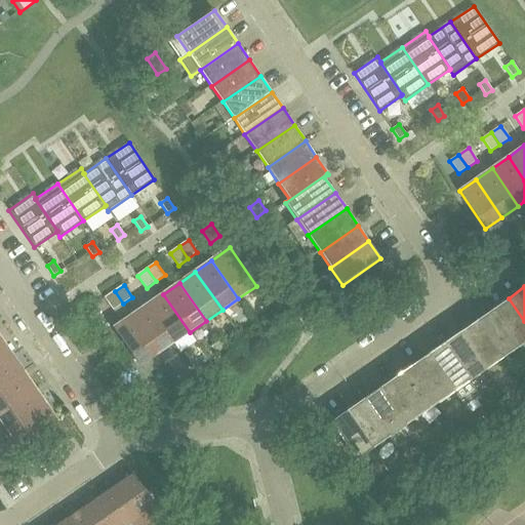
[(114,311),(123,304),(115,291),(106,298),(114,311)]
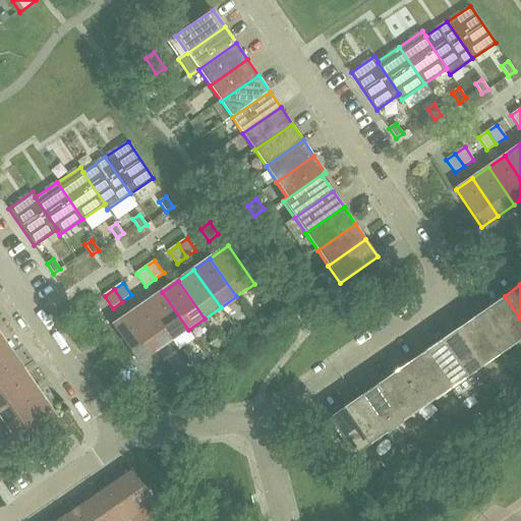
[(162,292),(146,303),(172,341),(188,330),(162,292)]
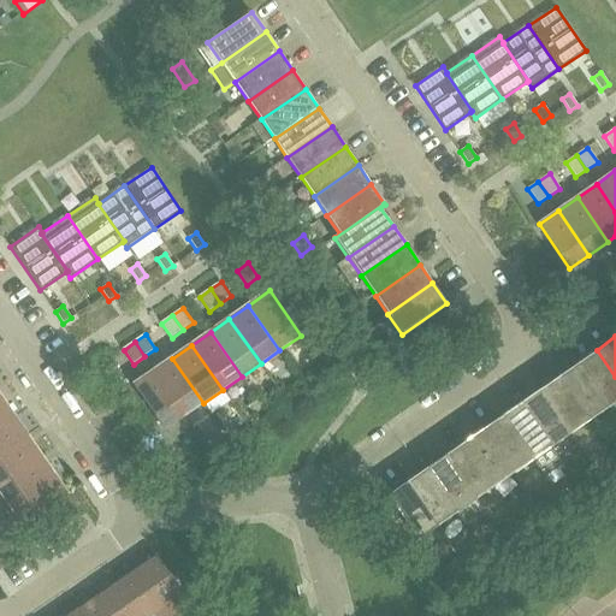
[(609,408),(615,402),(615,377),(597,350),(578,363),(609,408)]
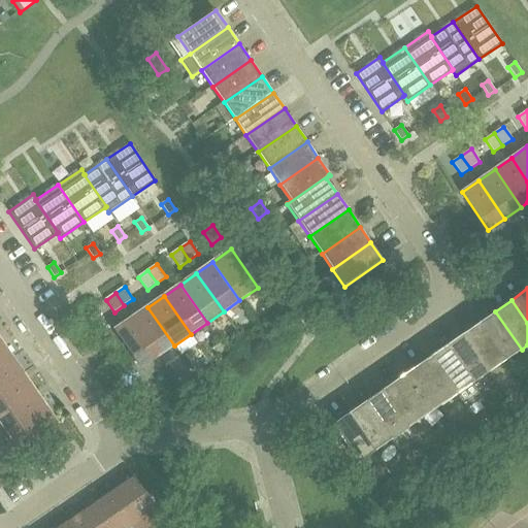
[(147,307),(132,319),(158,357),(174,345),(147,307)]
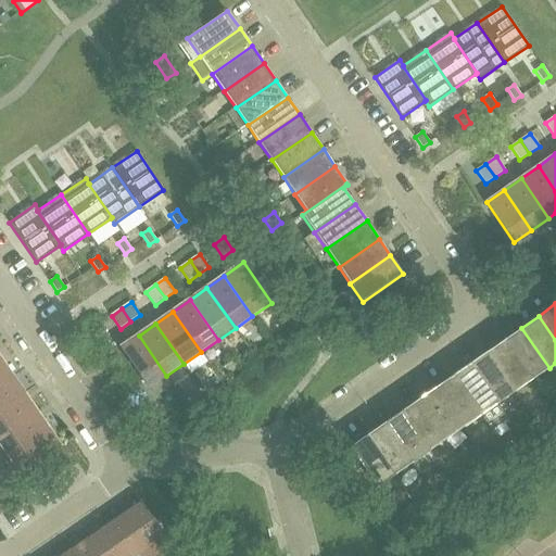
[(532,380),(550,368),(521,328),(505,340),(532,380)]
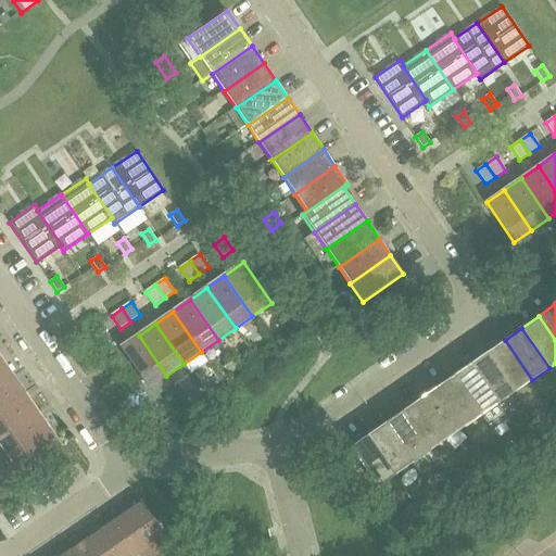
[(150,388),(166,376),(139,336),(122,348),(150,388)]
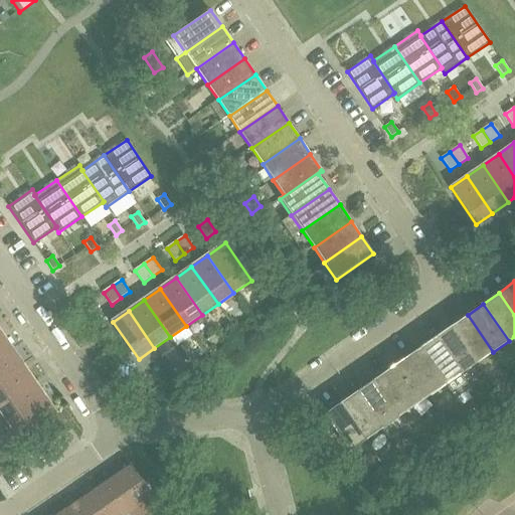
[(452,326),(478,363),(493,352),(468,315),(452,326)]
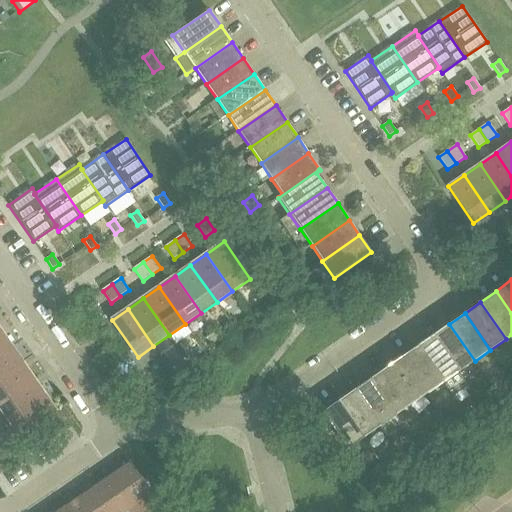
[(459,372),(475,361),(449,324),(433,335),(459,372)]
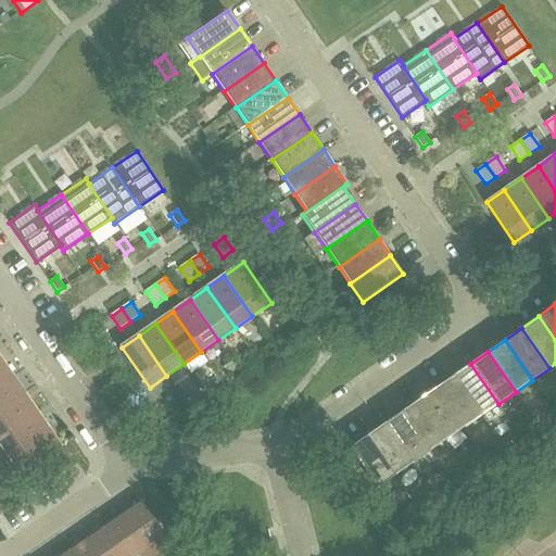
[(0,362),(0,388),(13,379),(2,361),(0,362)]
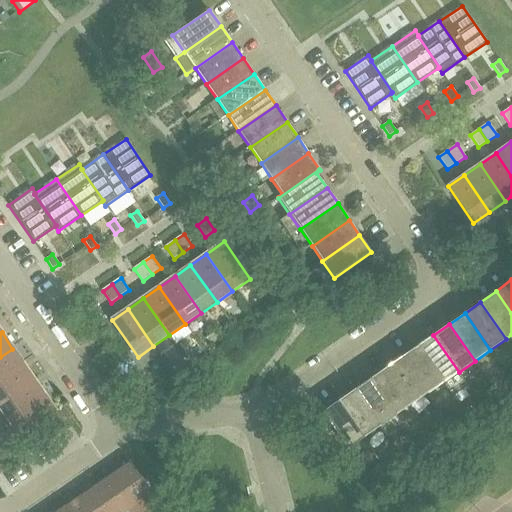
[(215,335),(206,342),(210,349),(220,342),(215,335)]
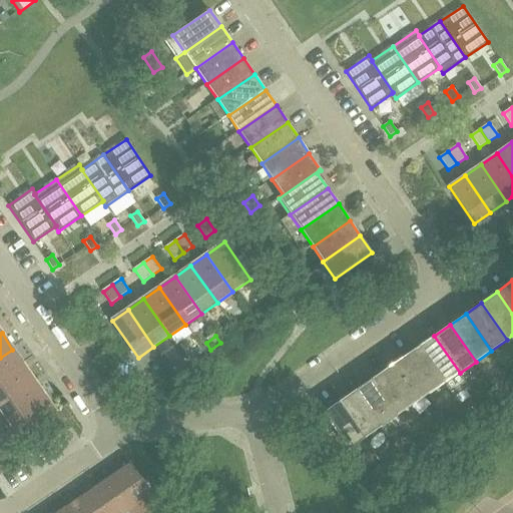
[(444,384),(460,373),(434,336),(418,347),(444,384)]
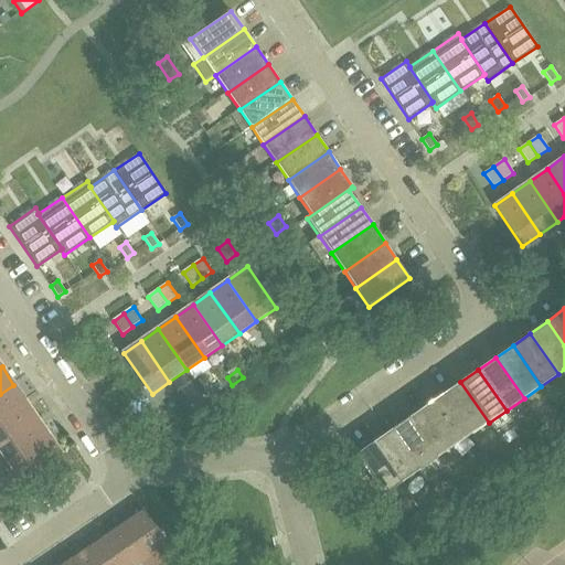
[(489,423),(460,382),(444,394),(471,435),(489,423)]
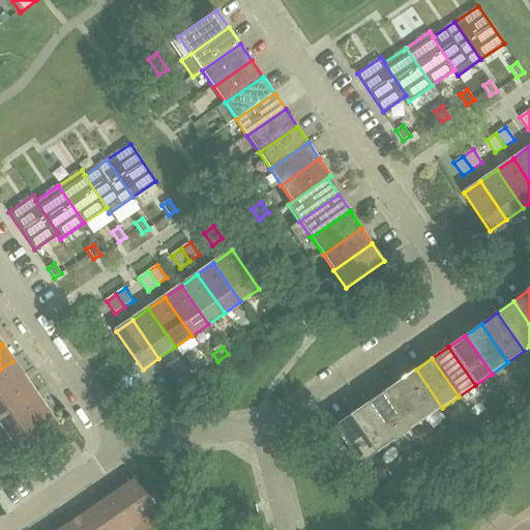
[(0,393),(25,377),(12,361),(0,370),(0,393)]
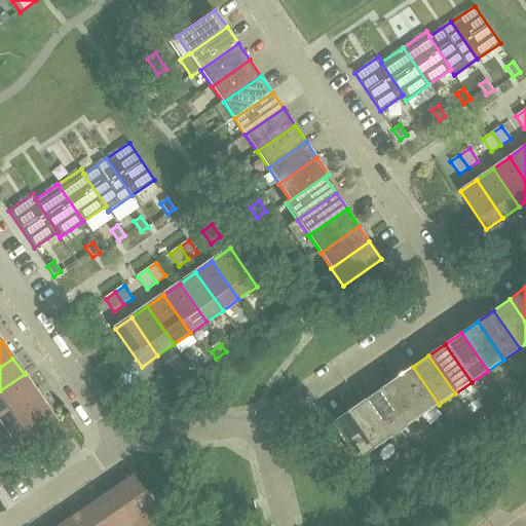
[(422,416),(439,405),(413,367),(397,378),(422,416)]
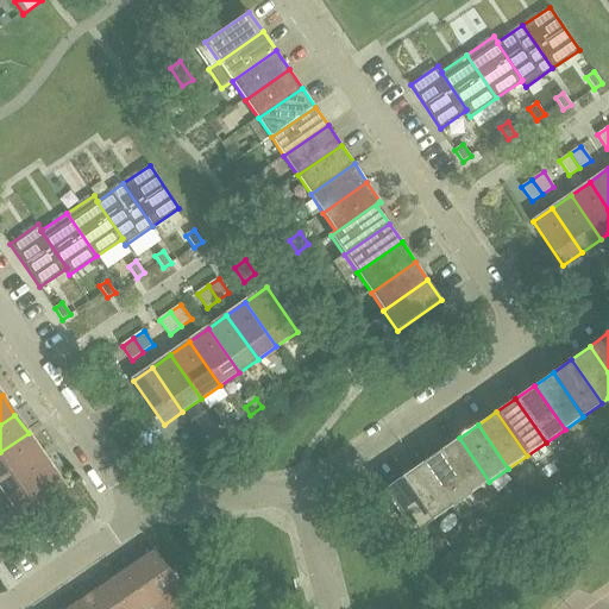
[(0,452),(0,481),(42,452),(29,433),(0,452)]
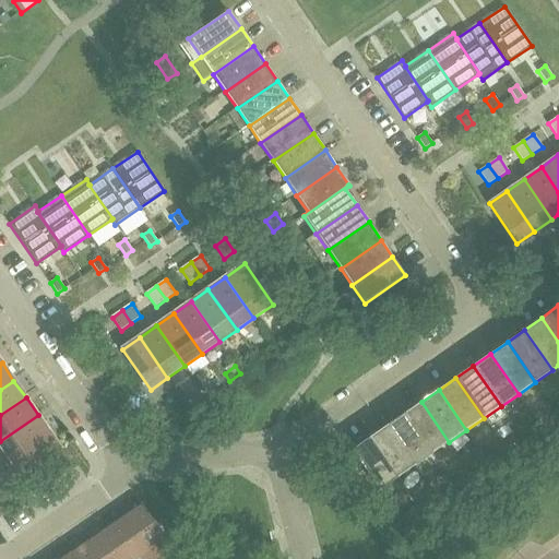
[(130,401),(120,408),(131,423),(140,415),(130,401)]
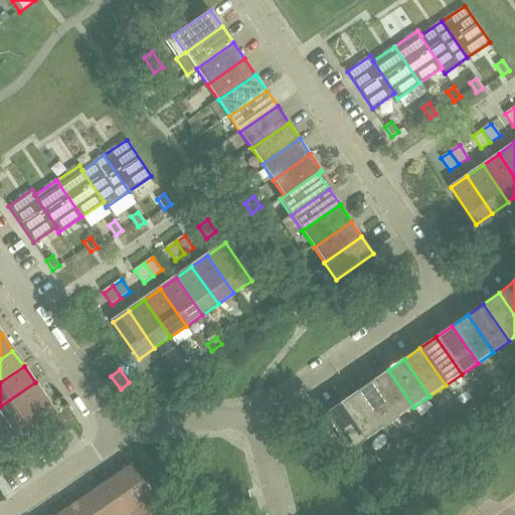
[(398,418),(413,407),(388,370),(372,381),(398,418)]
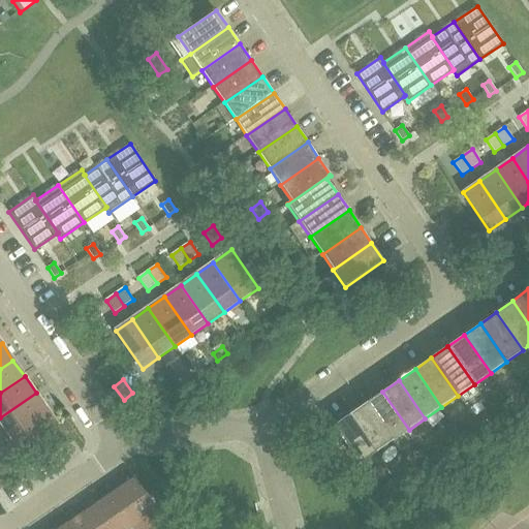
[(393,441),(409,430),(382,392),(366,403),(393,441)]
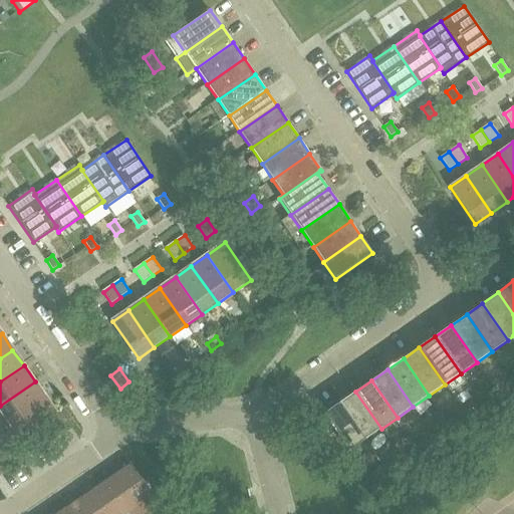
[(0,406),(0,411),(9,424),(46,398),(35,381),(0,406)]
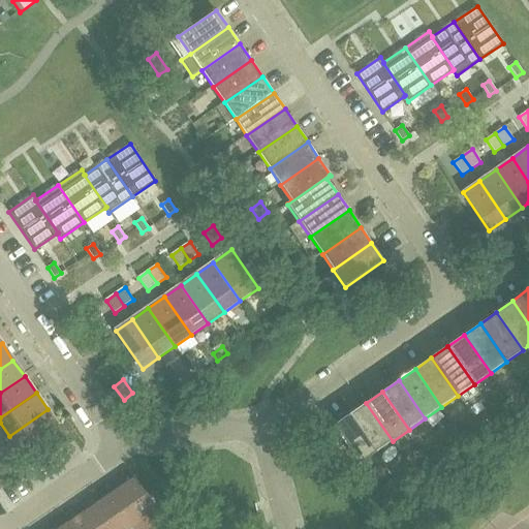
[(366,403),(349,414),(376,453),(393,441),(366,403)]
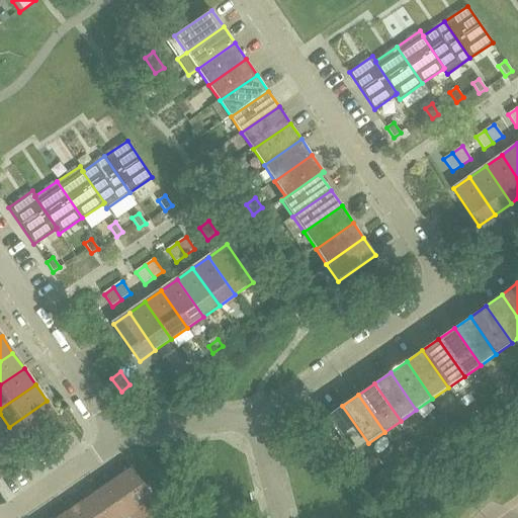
[(20,443),(58,417),(47,401),(9,427),(20,443)]
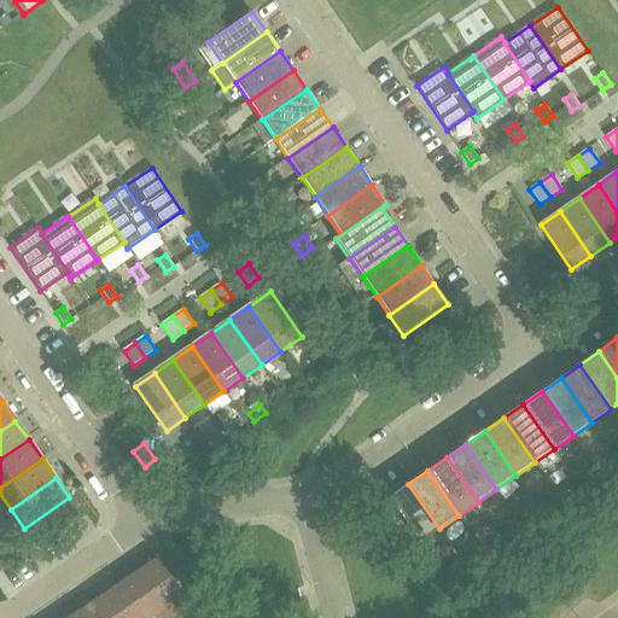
[(592,479),(581,488),(589,499),(600,490),(592,479)]
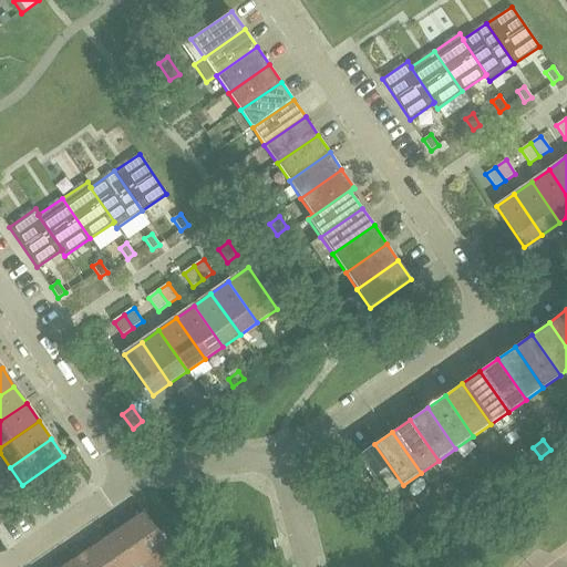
[(529,443),(513,455),(524,471),(540,460),(529,443)]
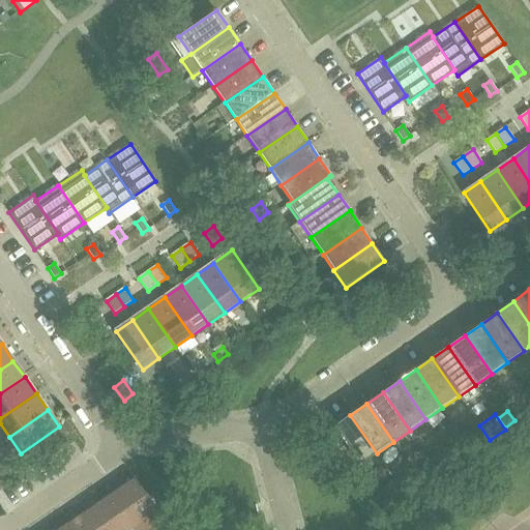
[(359,465),(377,453),(350,415),(333,427),(359,465)]
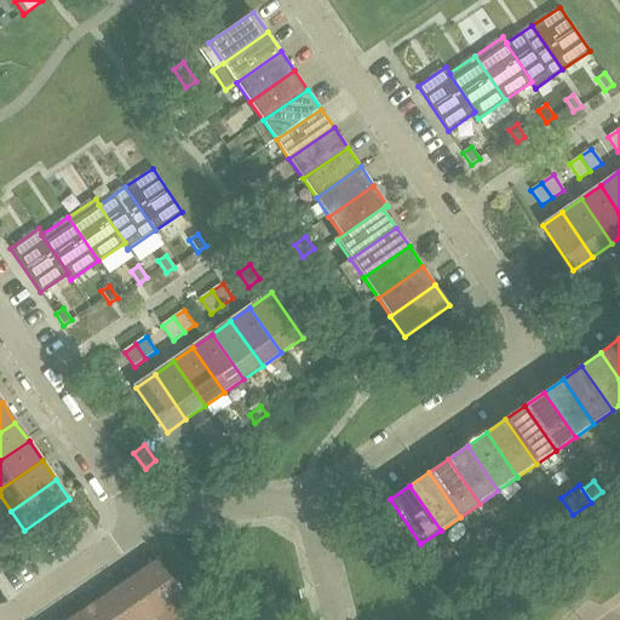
[(138,574),(168,619),(176,619),(181,618),(173,606),(184,598),(158,561),(138,574)]
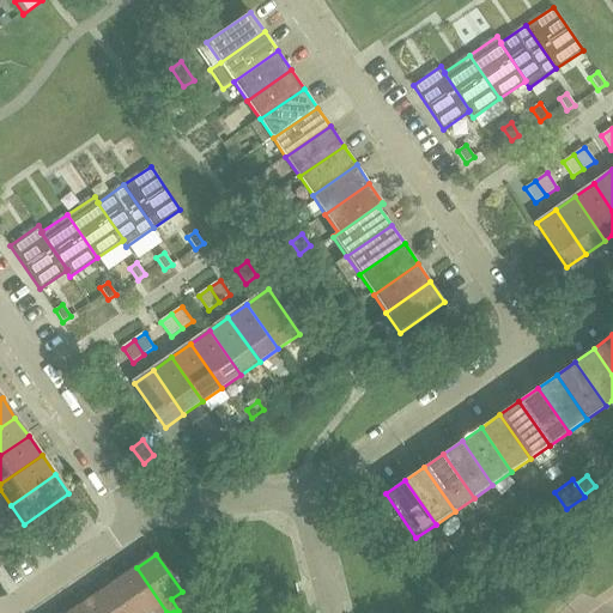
[(167,612),(137,568),(117,581),(139,612),(150,612),(153,611),(155,612),(167,612)]
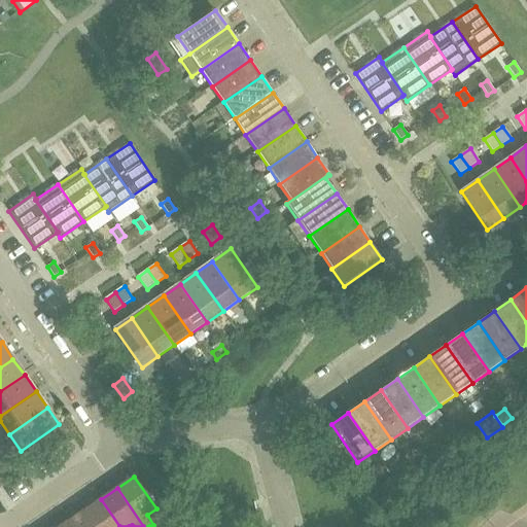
[(95,526),(119,526),(101,499),(84,511),(95,526)]
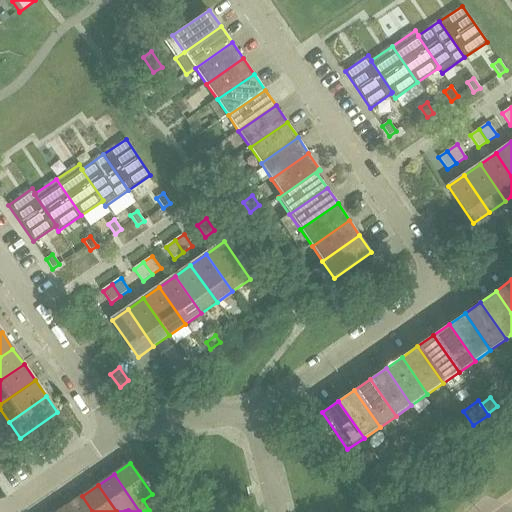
[(92,511),(82,496),(66,507),(69,511),(92,511)]
